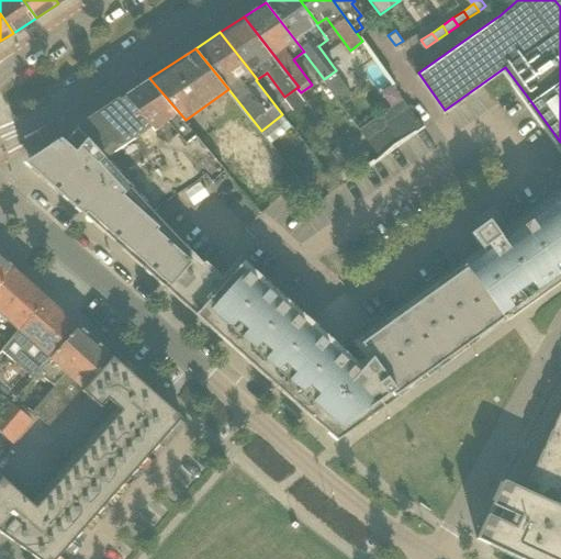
[(184,121),(186,120),(149,78),(113,102),(186,188),(199,179),(206,172),(213,180),(226,169),(184,121)]
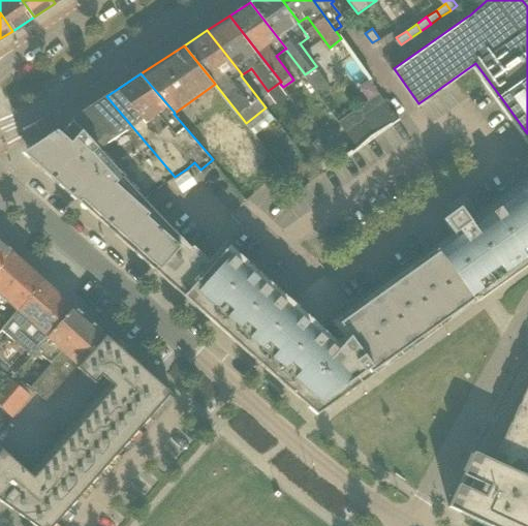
[(362,111),(375,129),(397,115),(382,95),(362,111)]
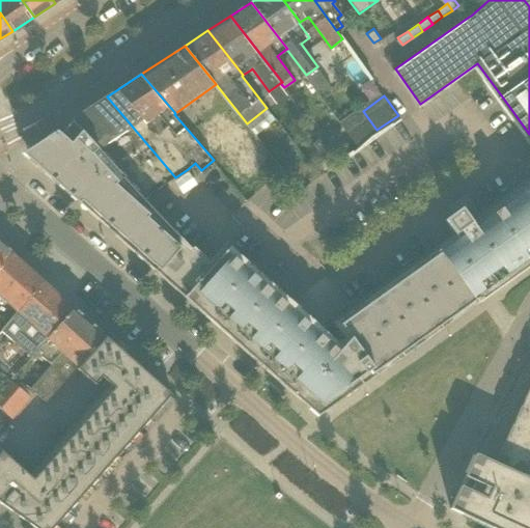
[(175,177),(107,96),(73,119),(74,120),(75,120),(100,147),(145,197),(175,177)]
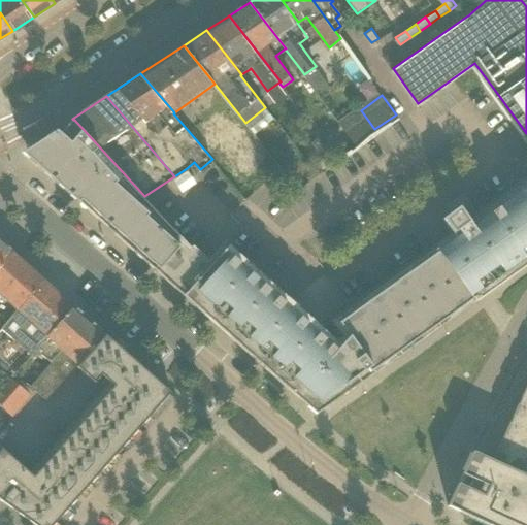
[(374,129),(361,110),(340,124),(355,143),(374,129)]
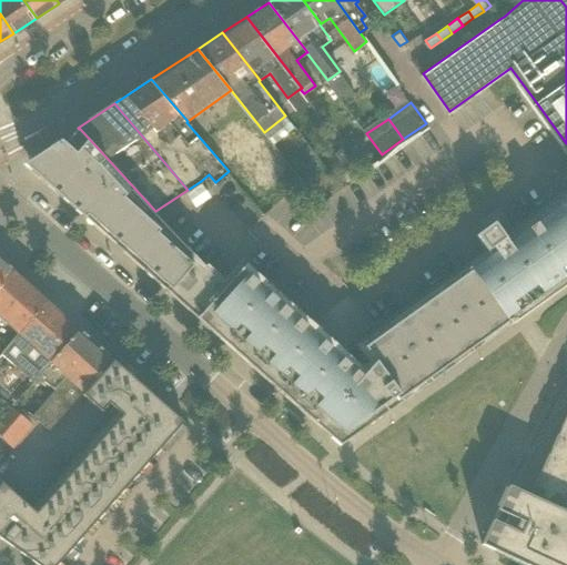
[(214,275),(208,270),(204,272),(191,260),(196,254),(155,211),(107,158),(80,129),(79,129),(78,128),(77,128),(78,129),(67,141),(66,141),(62,138),(26,162),(60,193),(186,305),(198,315),(224,284),(214,275)]
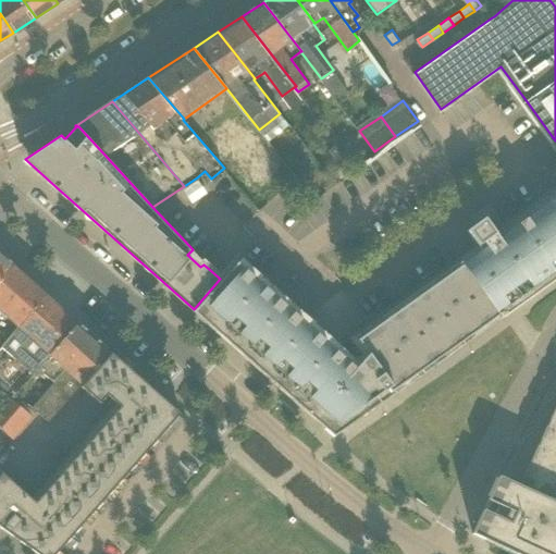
[(546,284),(555,278),(555,184),(503,222),(489,202),(471,214),(477,222),(467,229),(478,244),(477,245),(480,249),(464,260),(495,304),(499,307),(503,311),(528,293),(528,294),(533,291),(532,290),(535,287),(538,290),(546,284)]
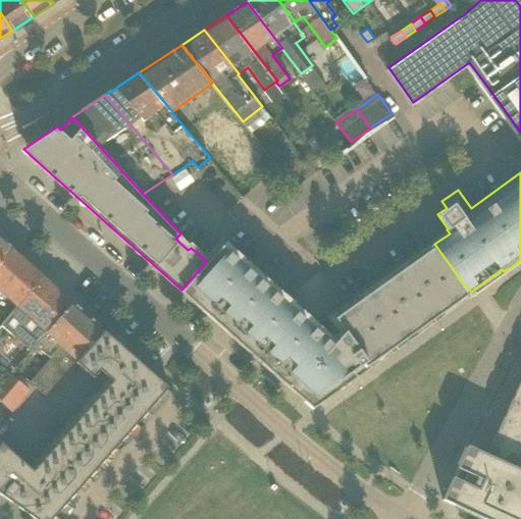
[(0,264),(14,248),(0,236),(0,264)]
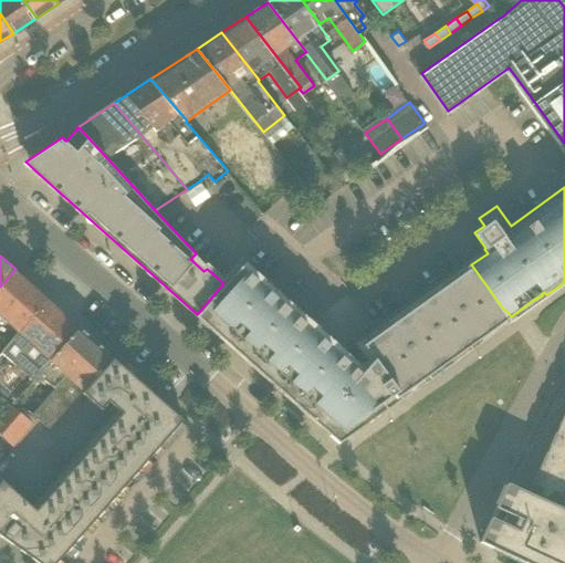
[(471,264),(468,259),(373,326),(358,336),(375,360),(363,373),(333,346),(338,340),(317,321),(248,259),(226,283),(225,283),(223,283),(197,314),(339,442),(386,409),(386,410),(513,320),(511,316),(508,312),(503,309),(471,264)]
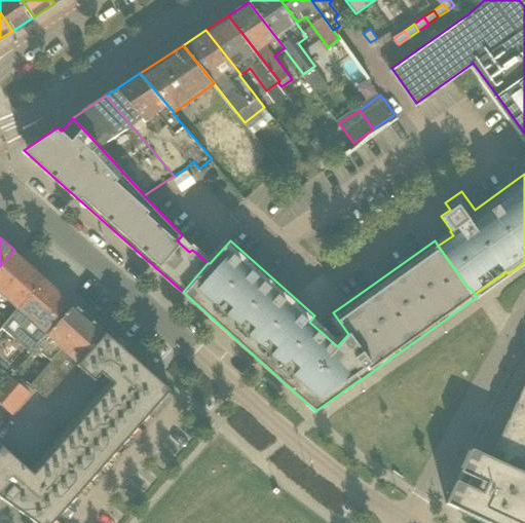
[(44,277),(14,250),(0,266),(0,328),(25,299),(44,277)]
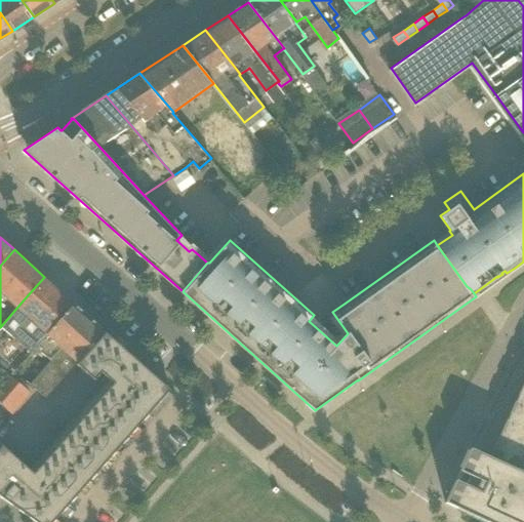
[(25,298),(0,327),(0,355),(14,367),(9,372),(11,374),(16,369),(36,345),(37,346),(75,304),(44,277),(25,298)]
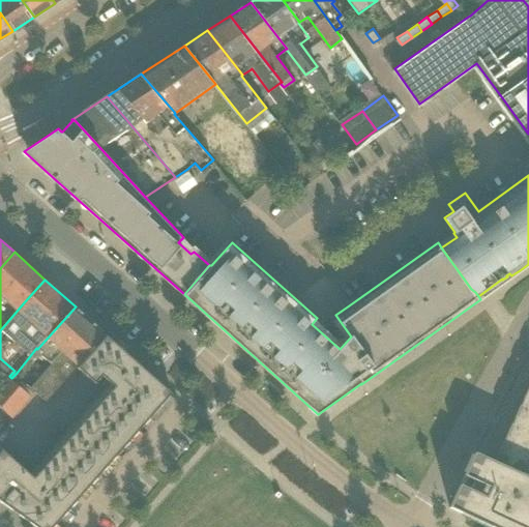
[(81,363),(107,334),(76,306),(37,349),(52,362),(30,386),(47,400),(79,362),(81,363)]
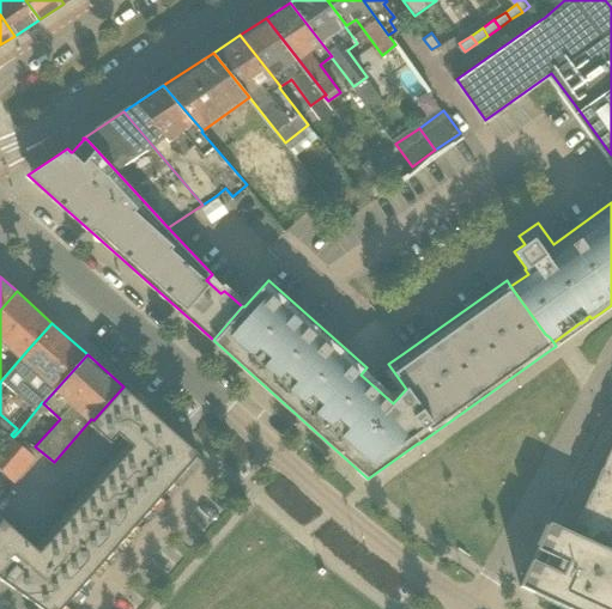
[(0,576),(46,608),(60,608),(199,452),(123,387),(94,420),(94,421),(91,425),(111,443),(120,434),(133,446),(40,552),(0,516),(0,576)]
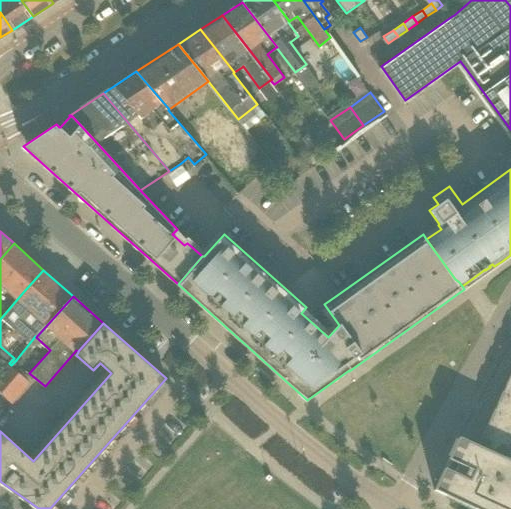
[(16,360),(11,365),(22,374),(26,369),(16,360)]
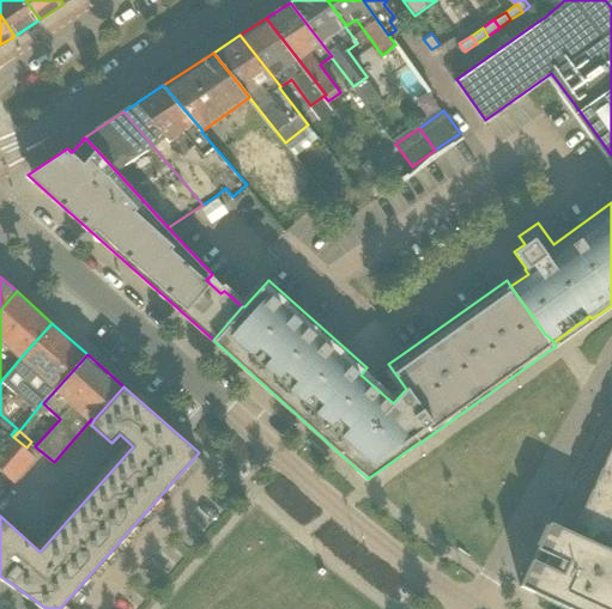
[(11,434),(0,445),(0,467),(1,468),(14,481),(36,456),(26,448),(13,437),(11,434)]
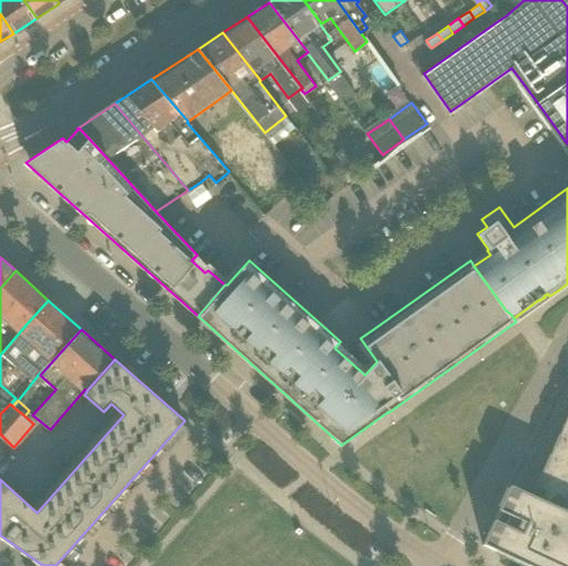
[(549,454),(567,462),(567,438),(559,434),(549,454)]
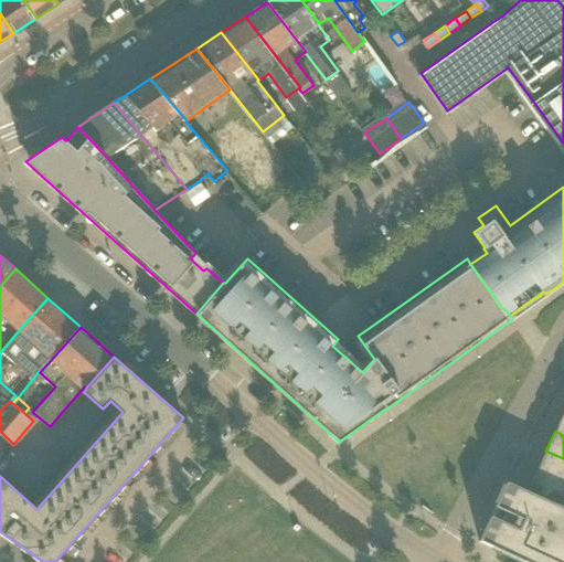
[(563,458),(545,451),(536,470),(563,483),(563,458)]
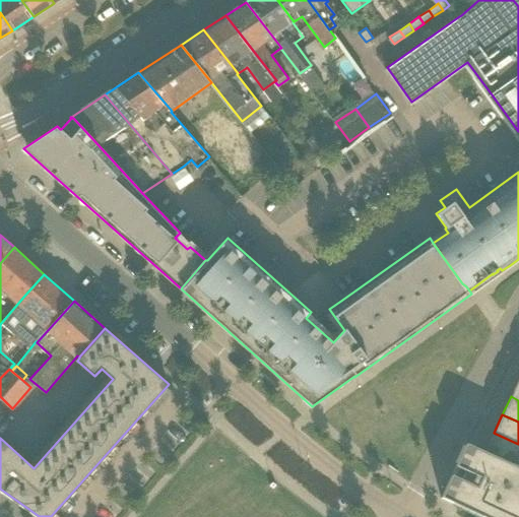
[(518,444),(494,433),(485,450),(518,466),(518,444)]
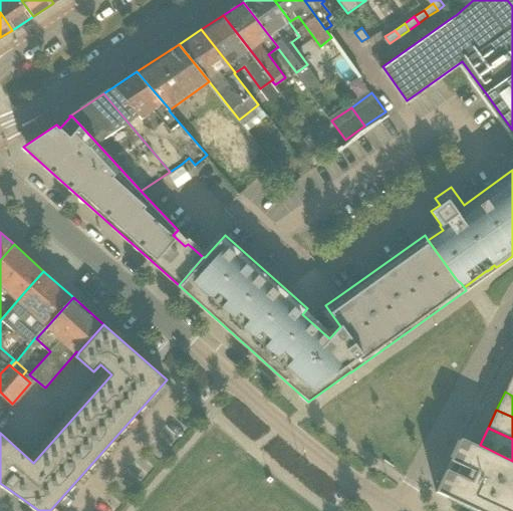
[(439,491),(456,499),(481,510),(512,510),(512,461),(480,445),(461,437),(460,440),(463,440),(455,458),(452,457),(451,459),(454,460),(470,468),(465,477),(449,469),(447,468),(446,471),(448,471),(440,489),(438,488),(437,490),(439,491)]
